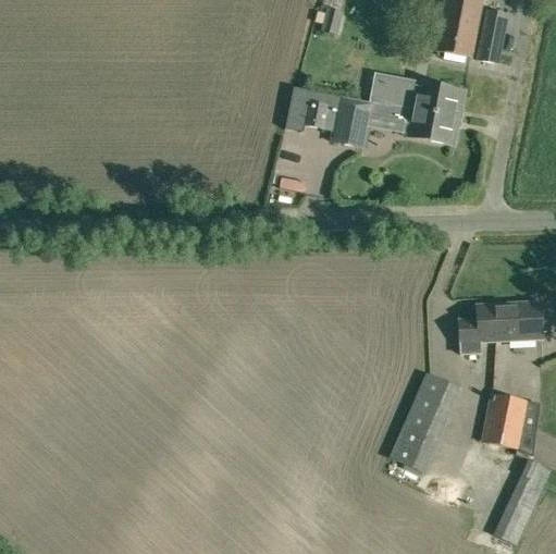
[(443,0),(433,48),(472,58),(484,0),(443,0)]
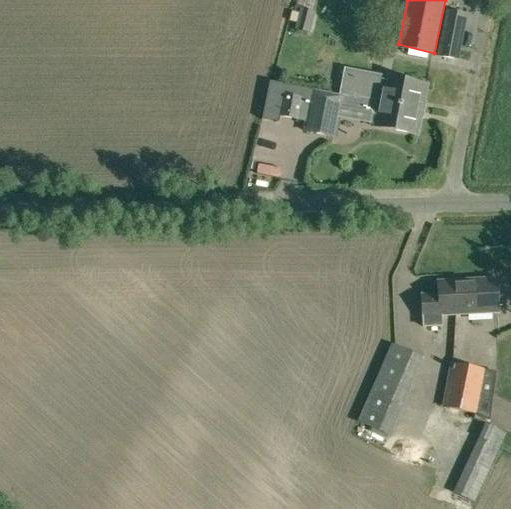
[(310,31),(315,9),(300,5),(295,26),(310,31)]
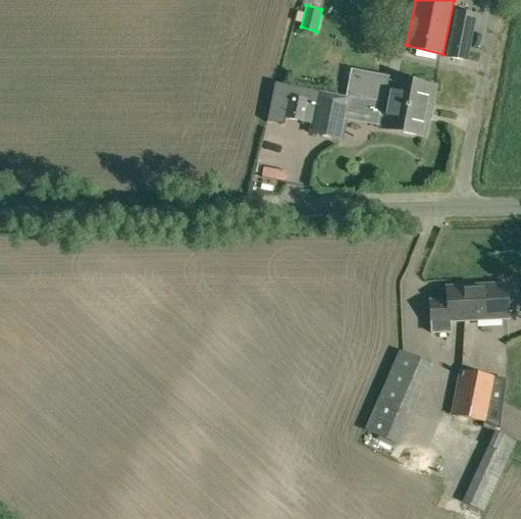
[(476,13),(455,9),(447,53),(467,58),(476,13)]
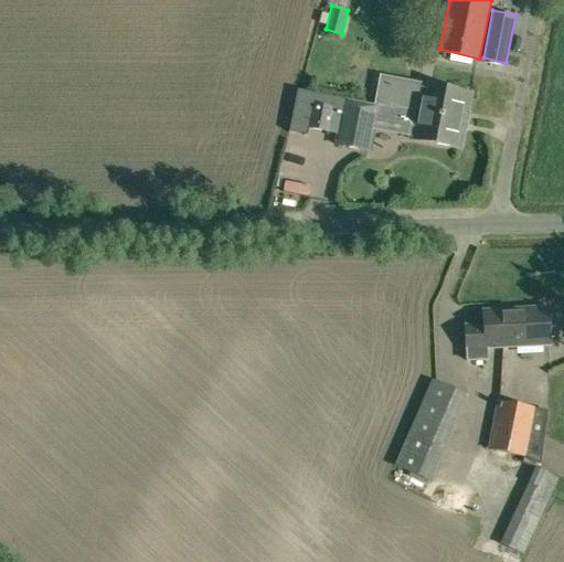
[(422,82),(416,108),(416,109),(466,118),(470,91),(422,82)]
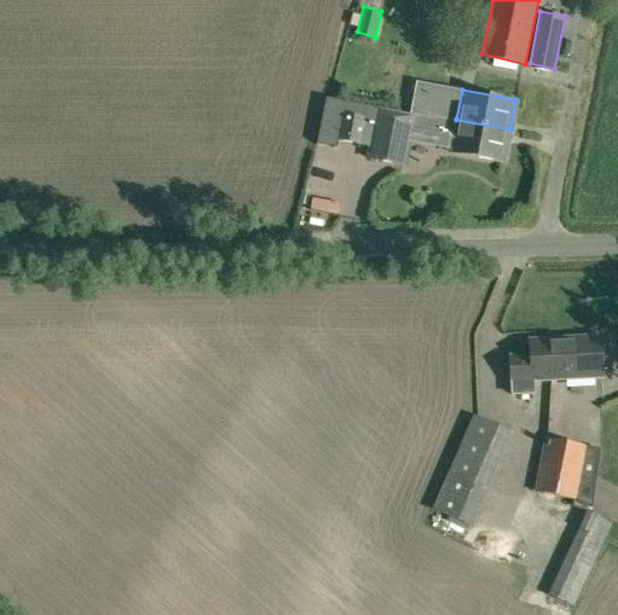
[(456,120),(456,119),(432,114),(432,116),(377,105),(375,119),(342,112),(338,137),(361,141),(370,143),(368,155),(405,162),(410,132),(452,140),(450,149),(504,160),(510,129),(456,120)]
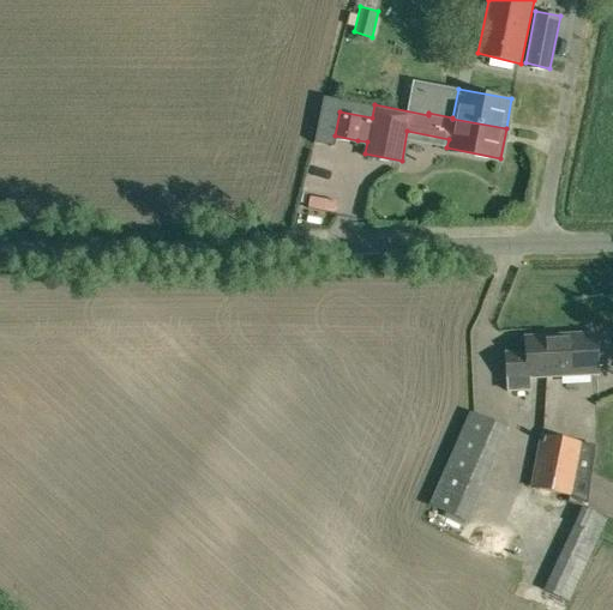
[(595,331),(556,332),(557,348),(547,348),(548,374),(598,372),(596,351),(605,351),(604,334),(595,334),(595,331)]
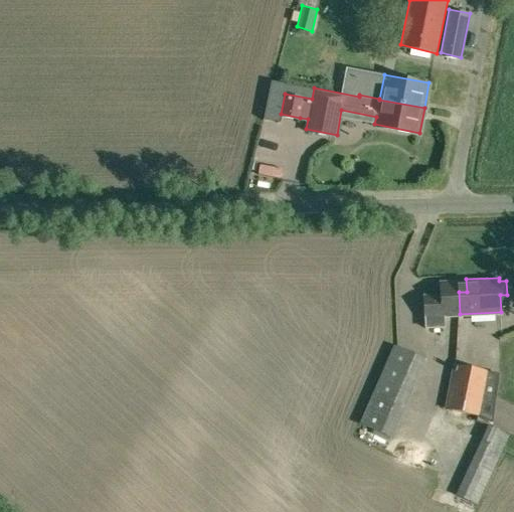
[(467,292),(466,279),(441,281),(442,294),(424,294),(425,326),(445,325),(444,315),(460,314),(459,292),(467,292)]
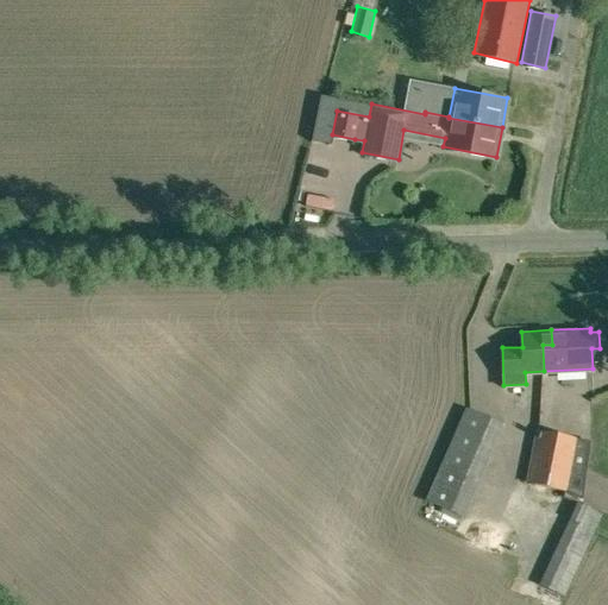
[(434,495),(475,511),(512,418),(471,402),(434,495)]
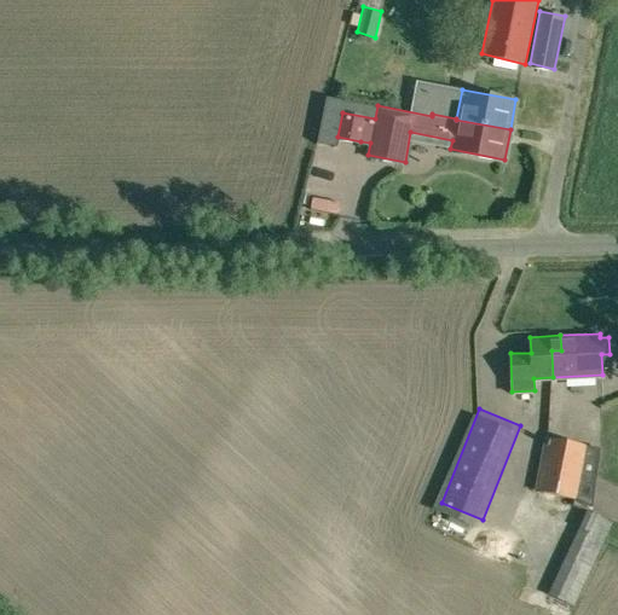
[(599,446),(544,437),(535,489),(591,500),(599,446)]
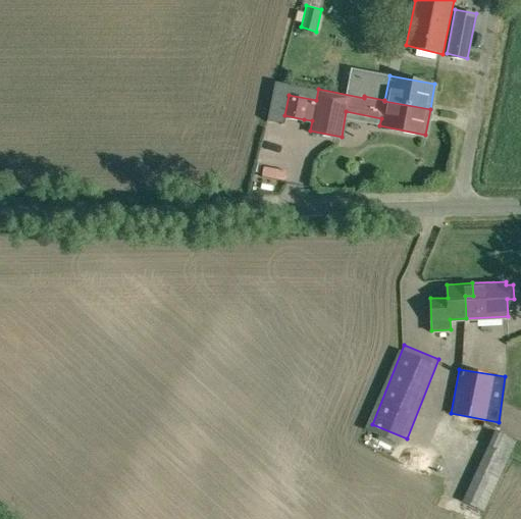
[(484,510),(517,439),(495,429),(463,500),(484,510)]
